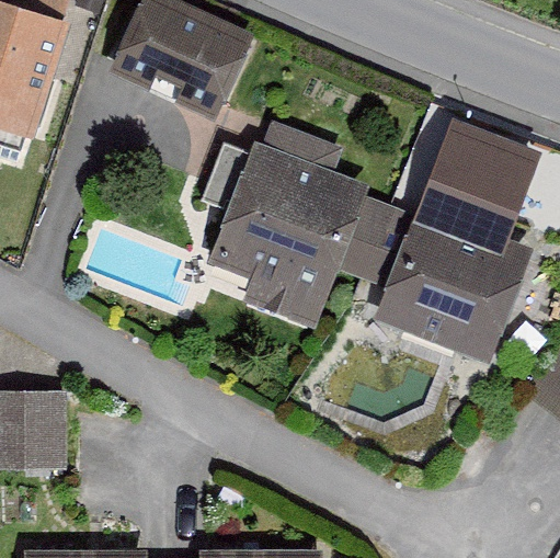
[(0,122),(30,131),(67,20),(2,0),(0,0),(0,122)]
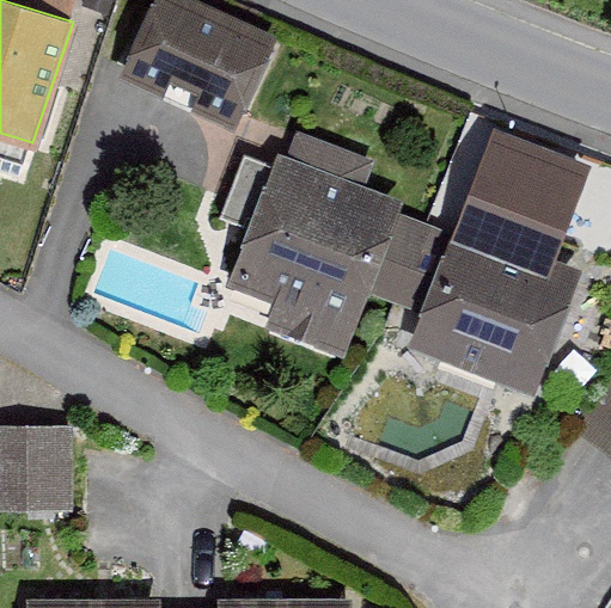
[(187,0),(156,0),(123,77),(233,121),(272,40),(187,0)]
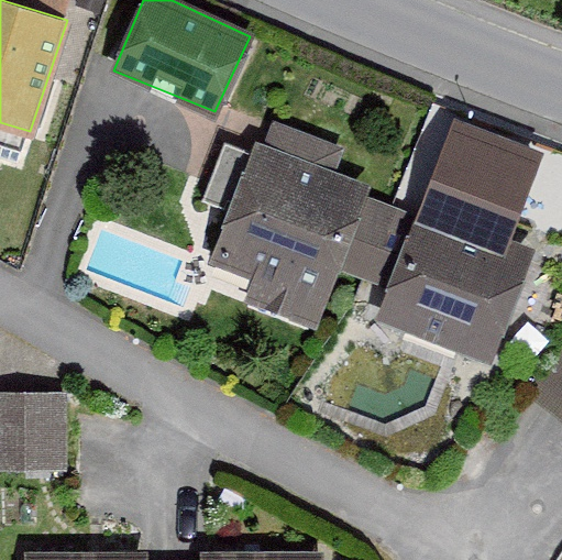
[(254,141),(208,264),(252,281),(243,303),(316,330),(339,270),(362,278),(389,205),(366,197),(371,185),(335,172),(344,150),(273,122),(264,144),(254,141)]
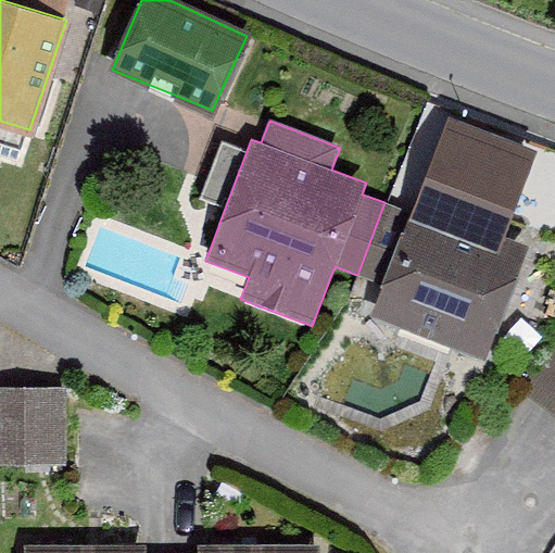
[(380,284),(368,317),(484,361),(528,244),(415,202),(412,212),(385,202),(357,275),(380,284)]
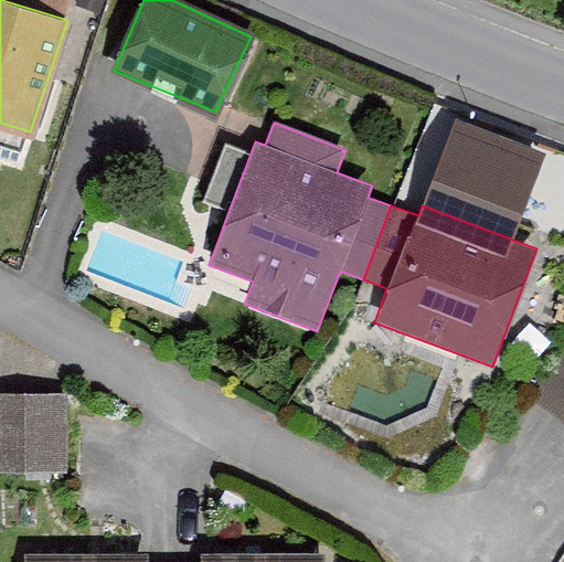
[(66,393),(0,392),(0,470),(66,470),(66,393)]
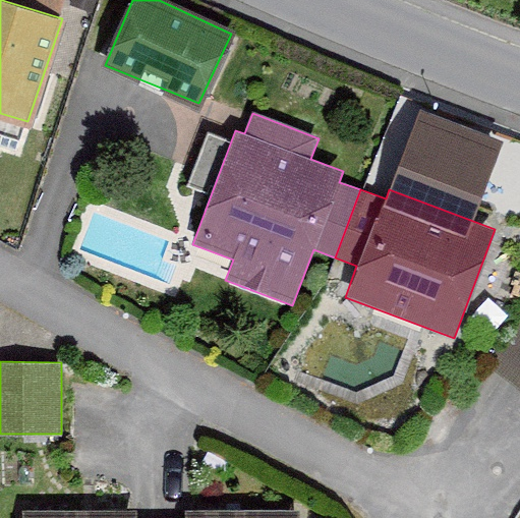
[(136,517),(137,509),(21,509),(21,517),(136,517)]
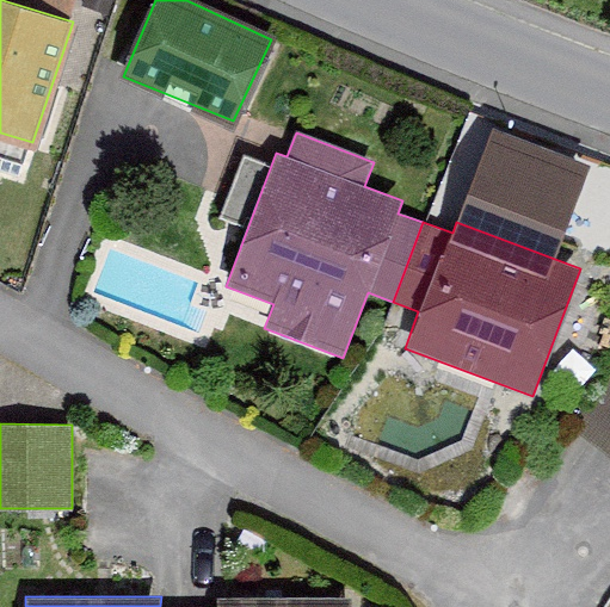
[(351,606),(352,596),(216,596),(216,606),(351,606)]
